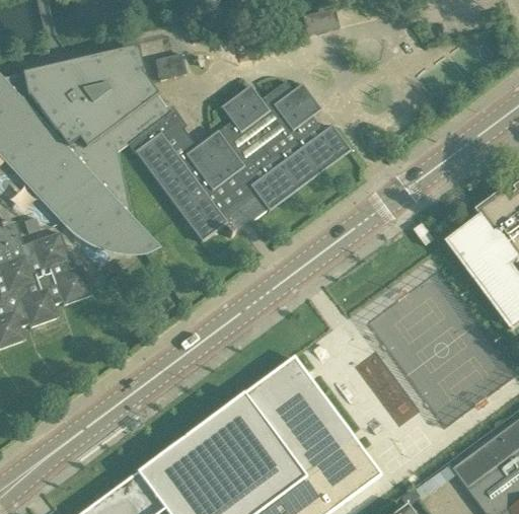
[(339,25),(335,7),(335,6),(302,14),(307,32),(339,25)]
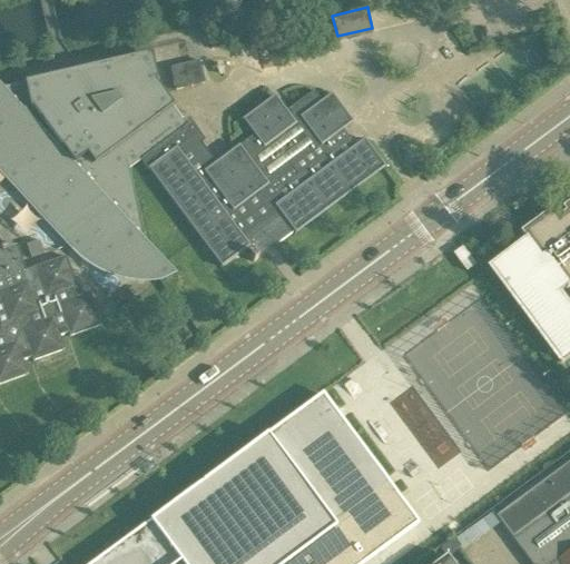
[(204,78),(199,56),(170,63),(175,86),(204,78)]
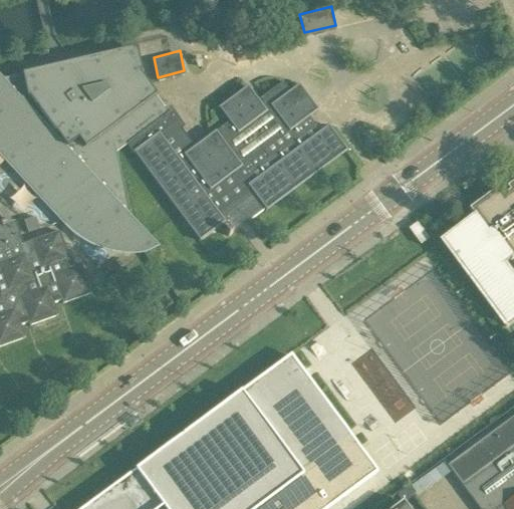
[(125,140),(168,108),(137,67),(129,73),(126,70),(122,51),(78,61),(79,66),(68,68),(66,60),(0,75),(0,146),(18,170),(21,167),(47,202),(51,199),(66,220),(67,226),(79,224),(90,239),(95,236),(100,243),(125,248),(131,244),(134,248),(140,244),(150,237),(132,217),(125,193),(115,149),(126,141),(125,140)]
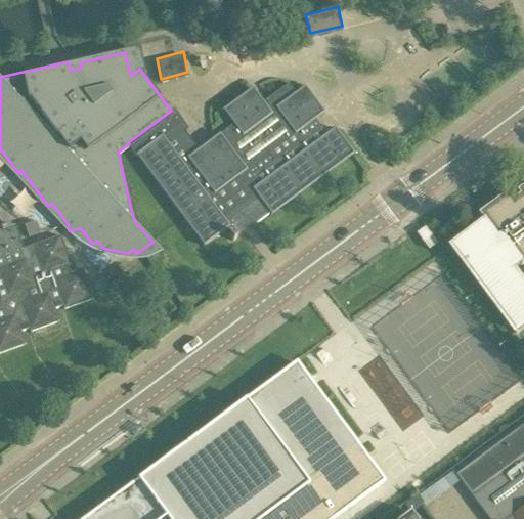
[(175,107),(171,111),(128,142),(129,143),(203,242),(221,228),(227,223),(231,229),(228,231),(232,236),(236,233),(235,233),(244,227),(252,222),(268,209),(270,211),(353,150),(334,125),(325,131),(313,115),(322,109),(304,84),(296,90),(288,80),(262,99),(252,85),(223,106),(233,120),(198,146),(179,121),(183,118),(175,107)]
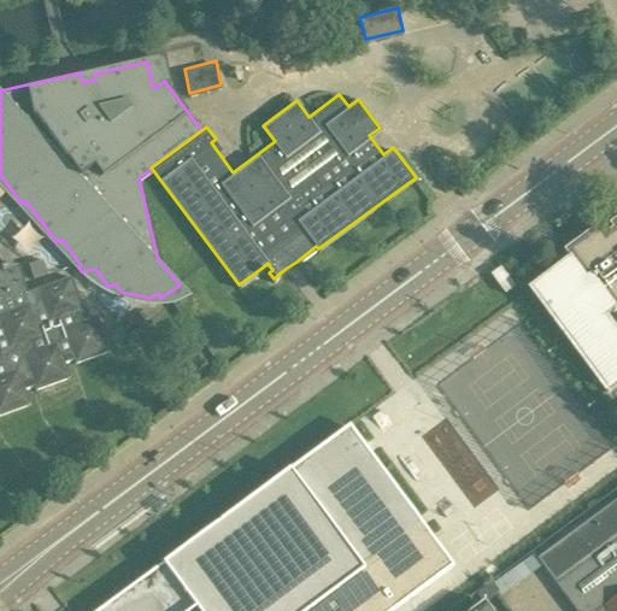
[(616,213),(606,222),(610,227),(603,231),(595,222),(560,248),(566,257),(529,285),(605,386),(616,376),(616,335),(600,313),(611,306),(612,307),(616,303),(616,213)]
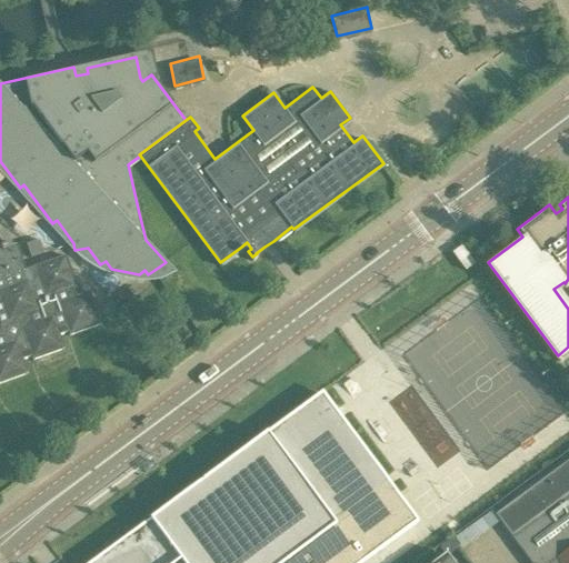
[(38,232),(33,220),(20,224),(25,238),(38,232)]
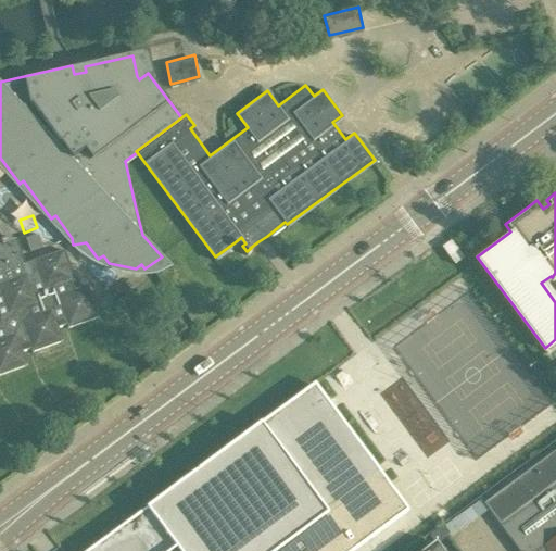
[(73,245),(72,238),(21,252),(14,235),(8,237),(7,235),(0,236),(0,239),(0,240),(0,239),(0,370),(26,361),(24,352),(22,348),(29,345),(32,348),(62,337),(58,324),(65,321),(67,324),(98,313),(95,303),(103,298),(95,287),(89,288),(87,282),(74,287),(71,278),(74,277),(63,247),(73,245)]
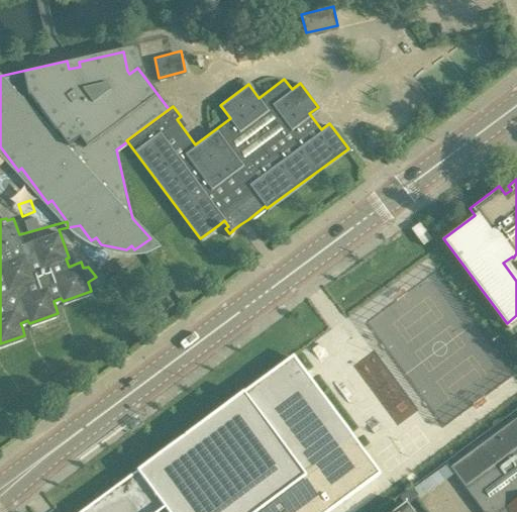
[(410,226),(422,242),(431,236),(418,220),(410,226)]
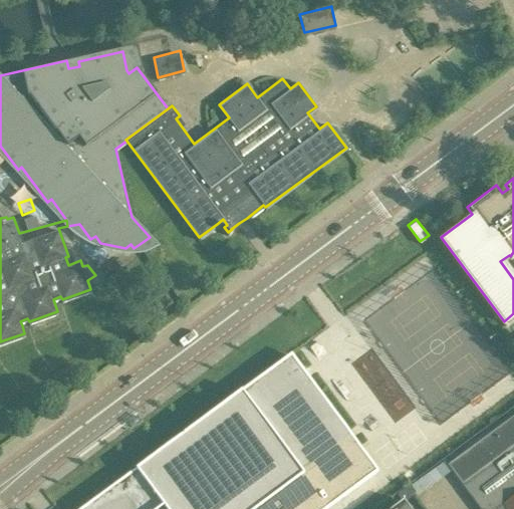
[(321,508),(376,469),(290,351),(76,508),(321,508)]
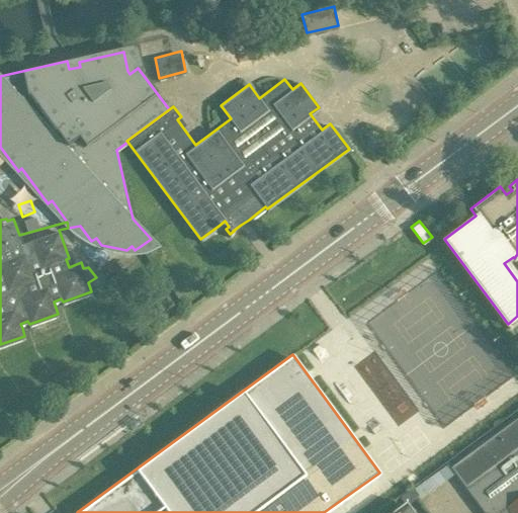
[(517,512),(517,414),(493,433),(450,465),(485,512),(517,512)]
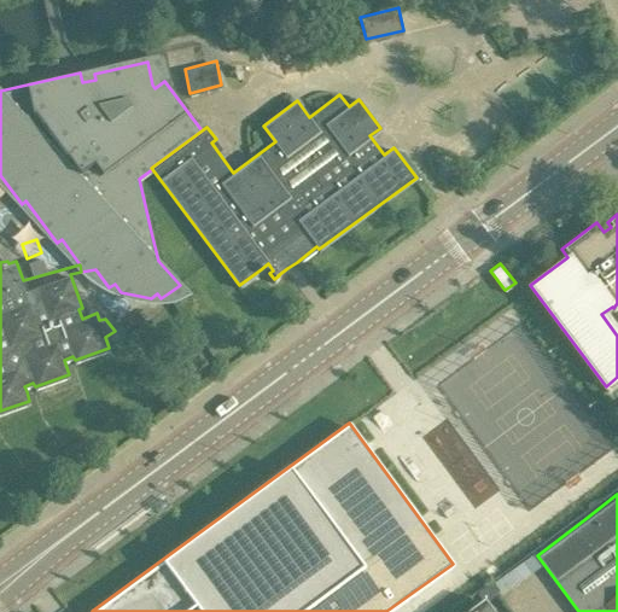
[(476,589),(483,599),(496,590),(489,580),(476,589)]
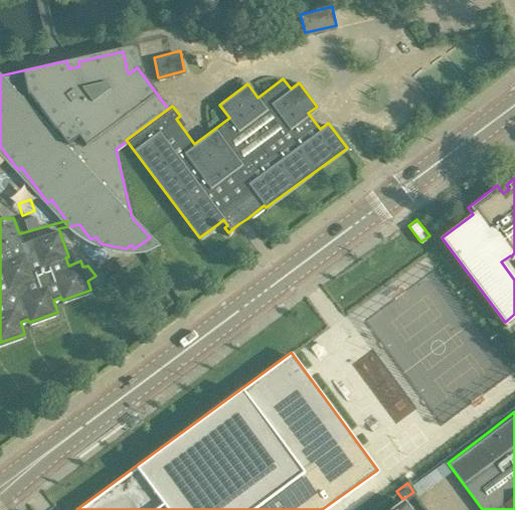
[(388,509),(409,509),(402,500),(388,509)]
